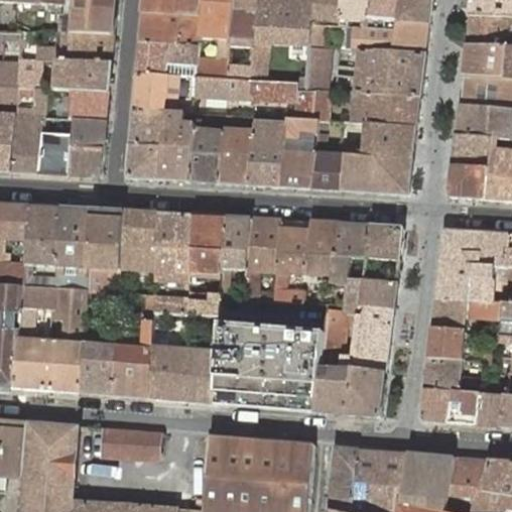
[(64,0),(64,3),(60,30),(69,29),(72,0),(64,0)]
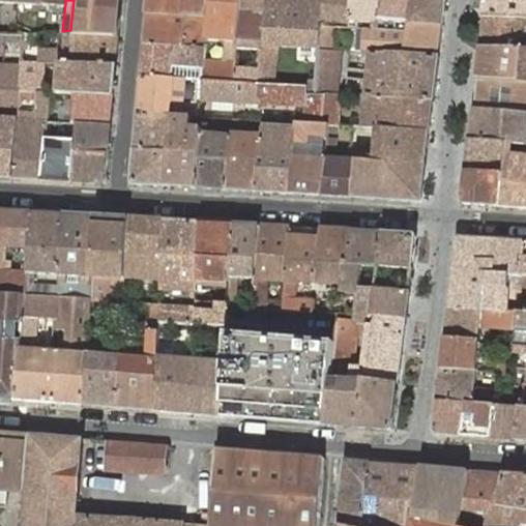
[(115,32),(118,0),(74,0),(70,30),(115,32)]
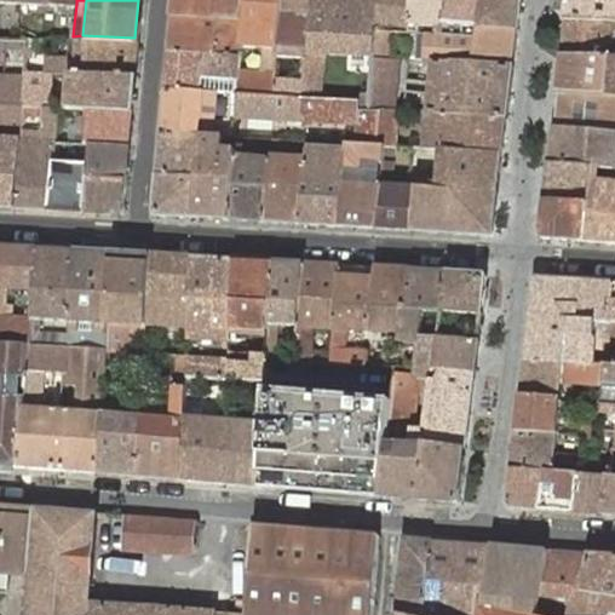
[(171,0),(170,12),(216,16),(240,17),(242,0),(171,0)]
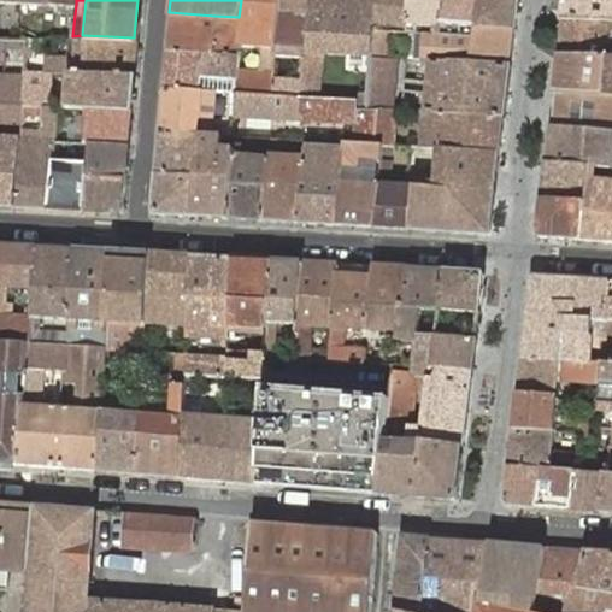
[(236,58),(234,75),(234,80),(233,90),(268,92),(270,65),(271,52),(272,43),(277,0),(241,0),(239,17),(215,16),(211,51),(236,52),(237,42),(260,43),(259,53),(265,54),(263,68),(251,66),(251,59),(236,58)]
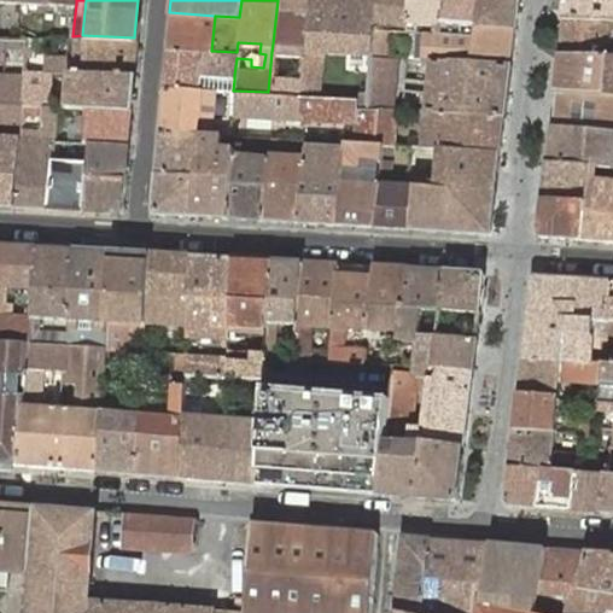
[(270,65),(268,92),(269,93),(296,94),(302,46),(307,0),(278,0),(273,44),(289,45),(287,52),(286,66),(270,65)]
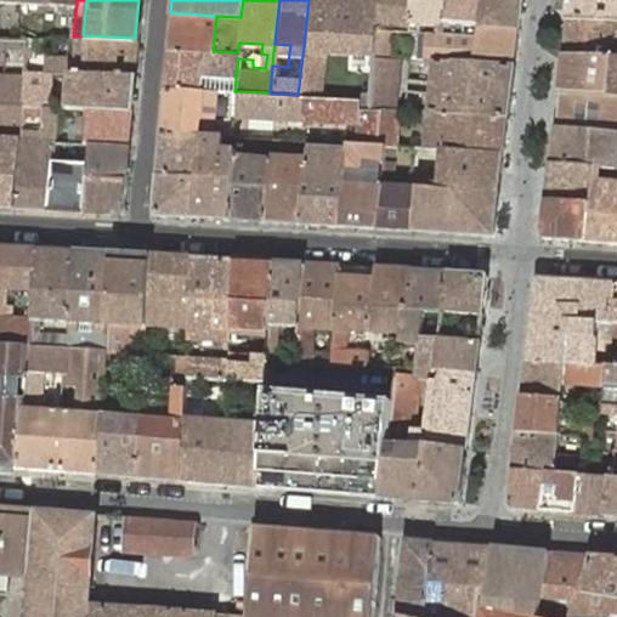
[(309,0),(304,46),(298,95),(330,96),(332,81),(316,80),(315,46),(371,51),(373,27),(374,21),(377,0),(309,0)]
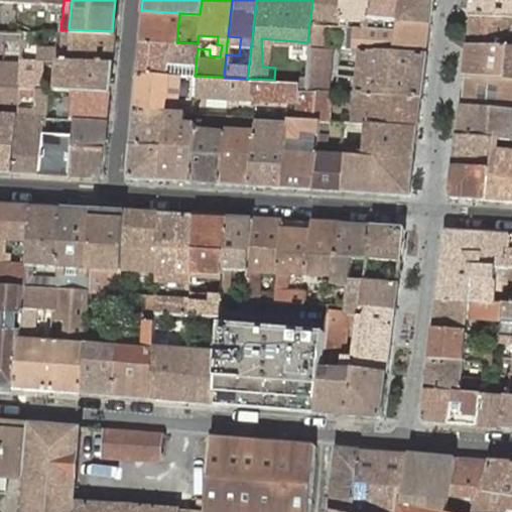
[(312,0),(310,17),(315,18),(315,13),(338,14),(340,0),(312,0)]
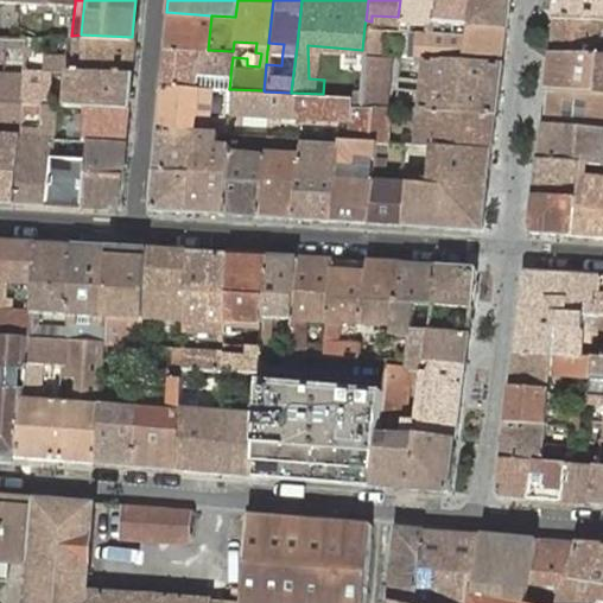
[(400,0),(398,17),(398,23),(397,27),(404,27),(406,27),(407,21),(408,17),(425,18),(425,23),(424,29),(431,29),(431,19),(433,0),(400,0)]
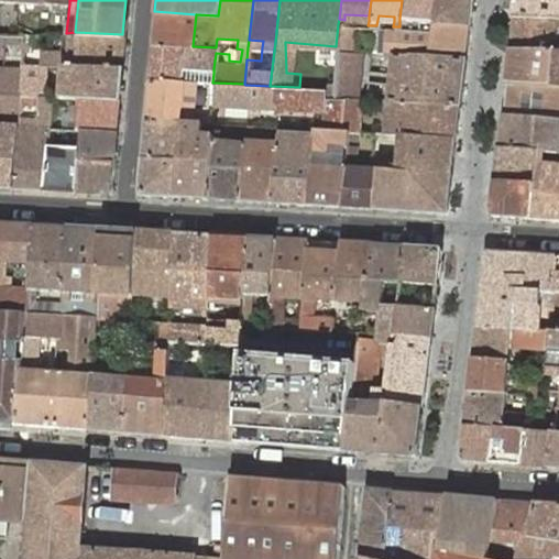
[(402,0),(399,18),(425,20),(433,19),(468,22),(470,0),(402,0)]
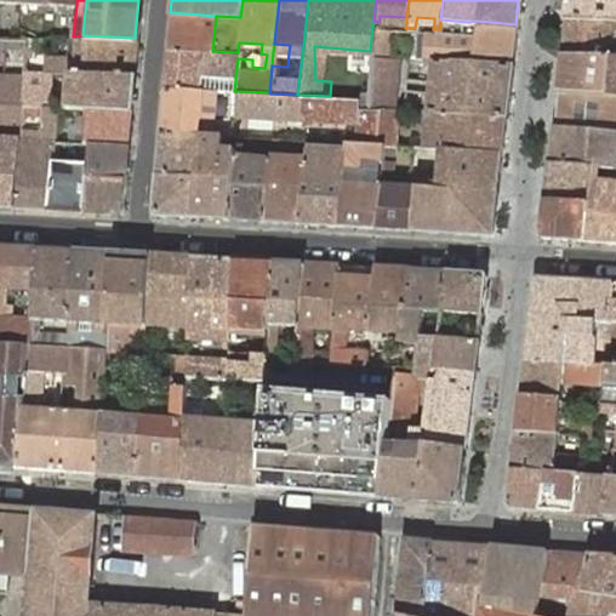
[(565,0),(564,15),(615,17),(615,0),(565,0)]
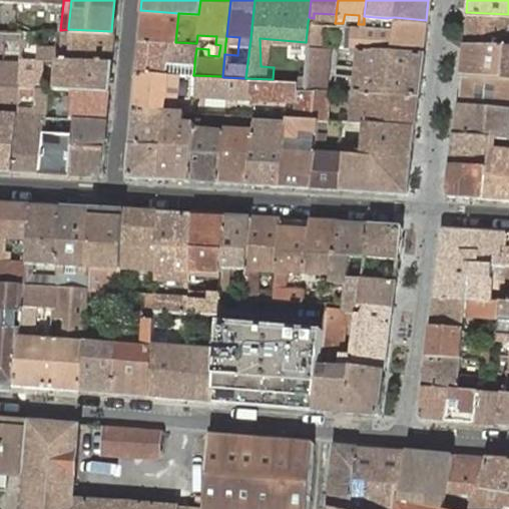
[(140,10),(137,39),(175,42),(178,13),(140,10)]
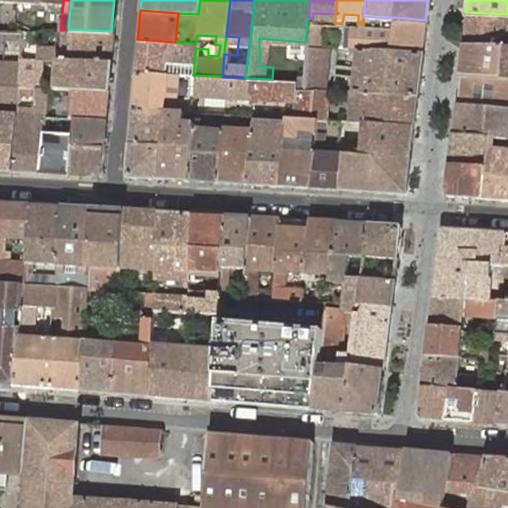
[(507,43),(507,32),(505,32),(507,14),(465,12),(461,42),(507,43)]
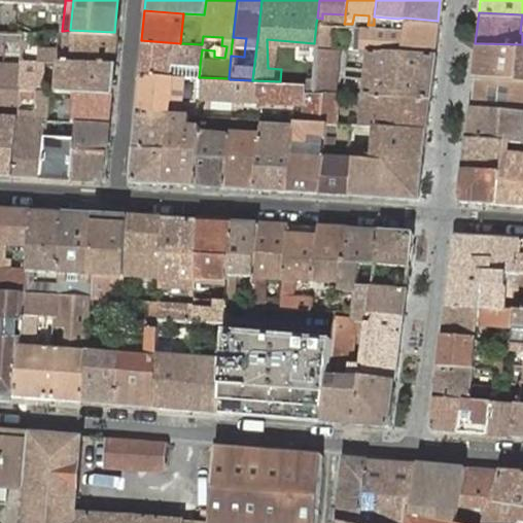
[(397,19),(374,16),(374,25),(396,27),(397,19)]
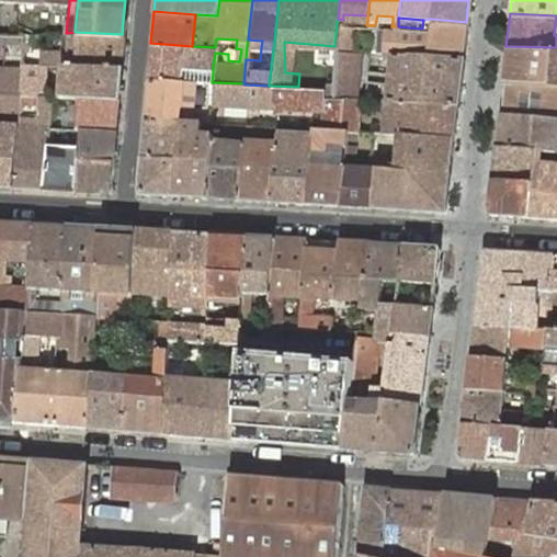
[(375,25),(373,25),(373,36),(393,37),(393,52),(462,56),(466,22),(431,19),(429,29),(422,29),(398,26),(391,26),(375,25)]
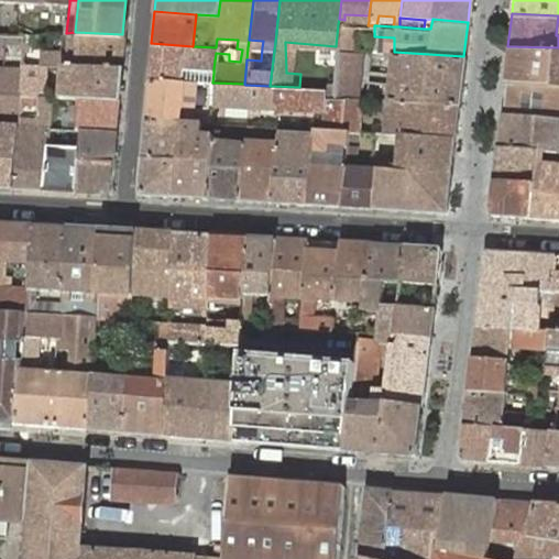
[(338,24),(336,46),(336,48),(346,50),(349,50),(352,24),(338,24)]
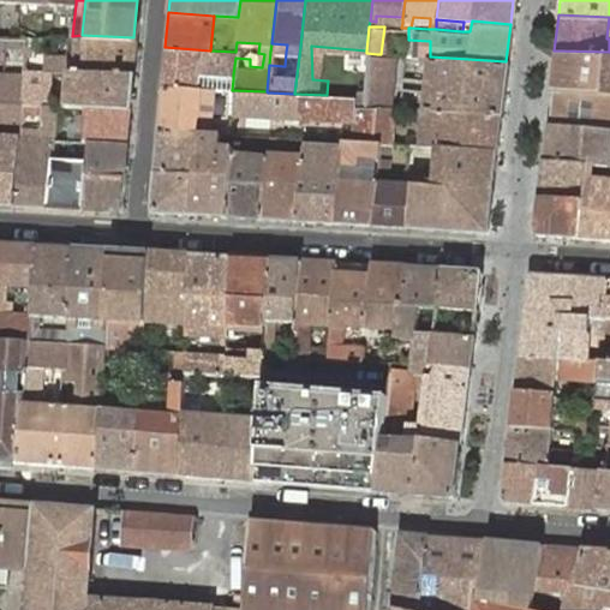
[(25,34),(0,33),(0,43),(15,45),(13,73),(22,73),(23,69),(23,58),(25,34)]
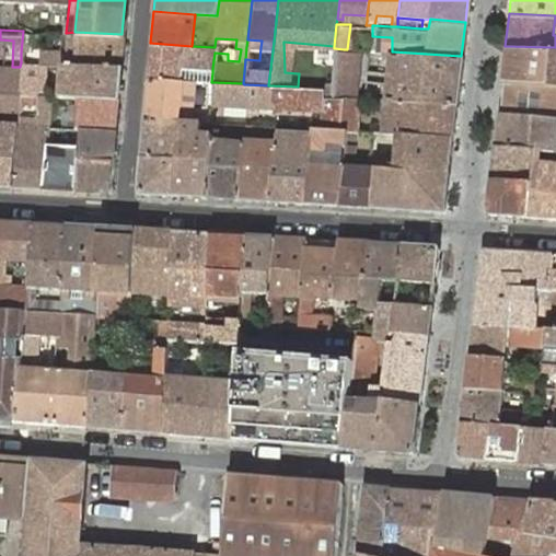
[(119,65),(122,34),(74,32),(66,33),(61,32),(59,54),(21,53),(21,62),(43,62),(59,64),(119,65)]
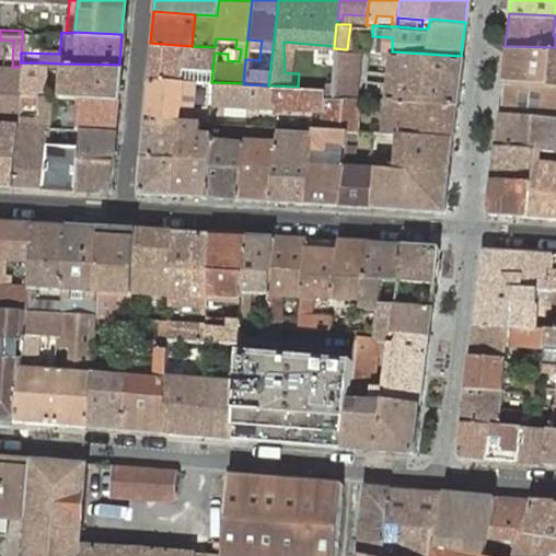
[(150,43),(147,78),(178,80),(181,66),(212,68),(215,53),(215,47),(192,46),(150,43)]
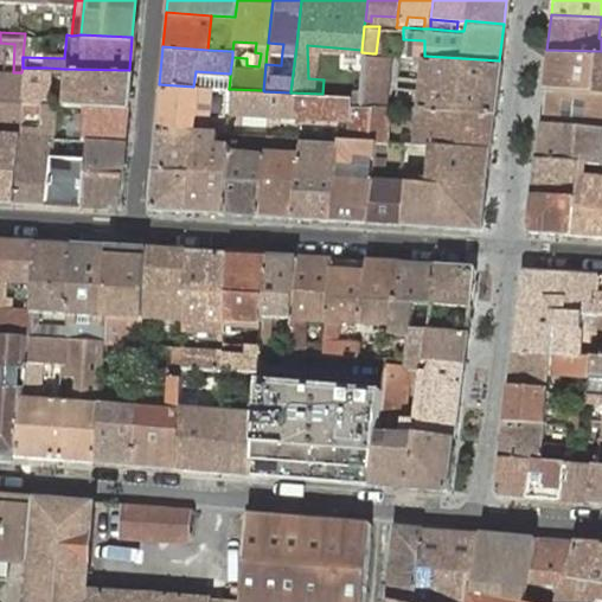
[(601,51),(546,50),(543,84),(601,89),(601,51)]
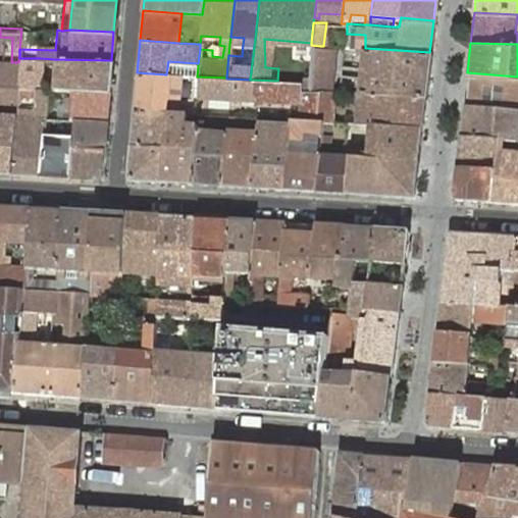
[(356,92),(424,95),(429,52),(365,48),(360,48),(357,85),(356,92)]
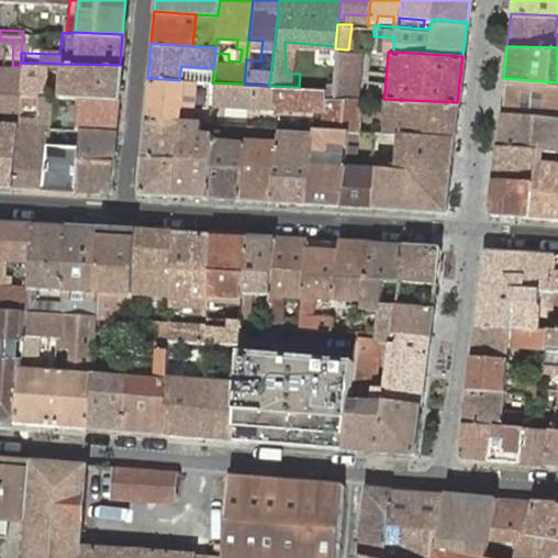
[(43,63),(21,63),(20,67),(19,91),(41,93),(43,63)]
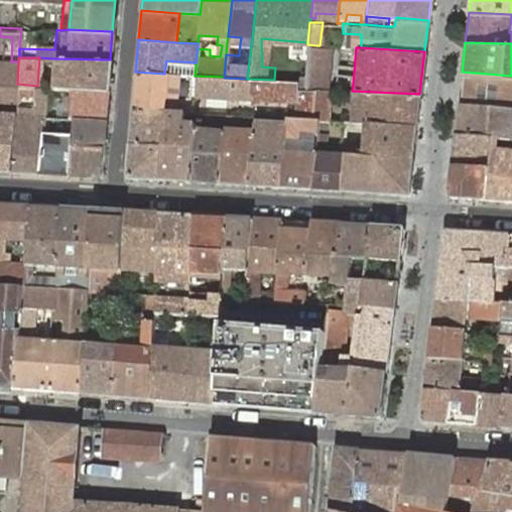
[(107,89),(110,59),(54,58),(51,87),(71,88),(107,89)]
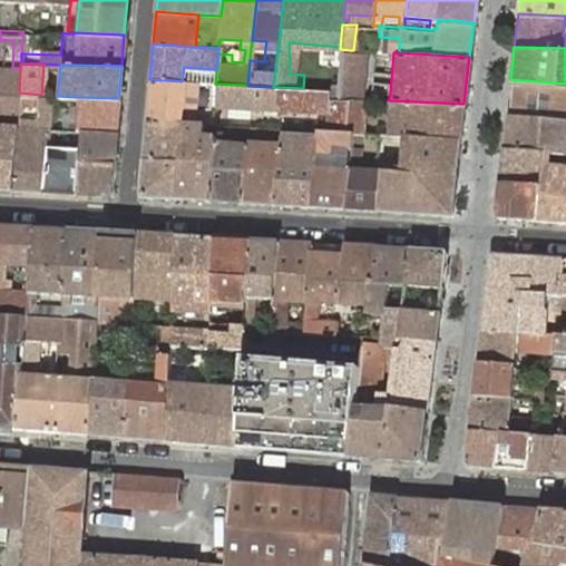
[(19,93),(20,68),(12,68),(0,67),(0,185),(9,186),(15,126),(15,125),(0,124),(0,117),(16,118),(16,114),(17,100),(19,93)]
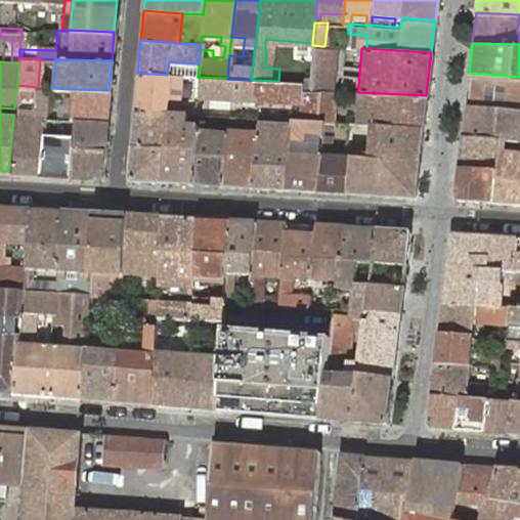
[(169,61),(167,75),(176,76),(177,67),(199,68),(199,63),(169,61)]
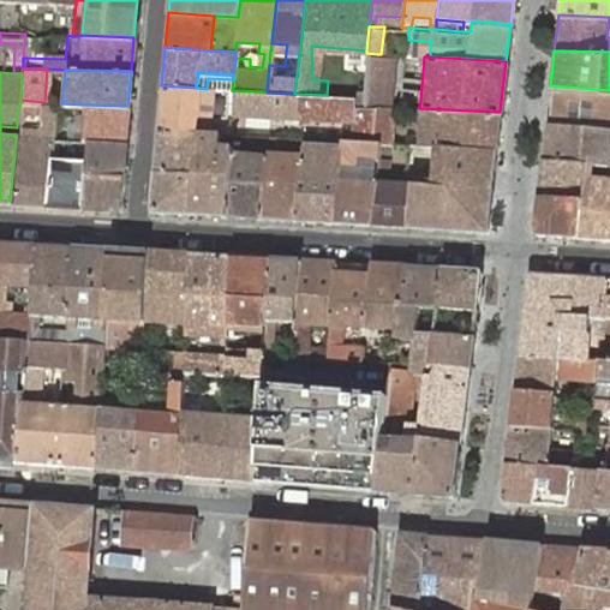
[(352,96),(352,103),(360,105),(362,94),(363,82),(351,81),(348,96),(352,96)]
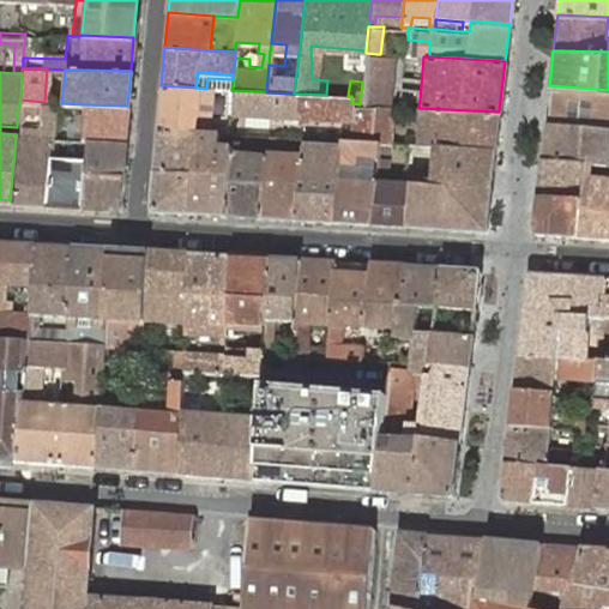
[(157,128),(196,130),(198,120),(202,120),(203,118),(203,114),(225,114),(225,97),(230,97),(229,113),(350,119),(351,103),(351,96),(348,96),(326,95),(294,94),(267,92),(266,91),(231,90),(206,89),(196,88),(161,85),(157,128)]
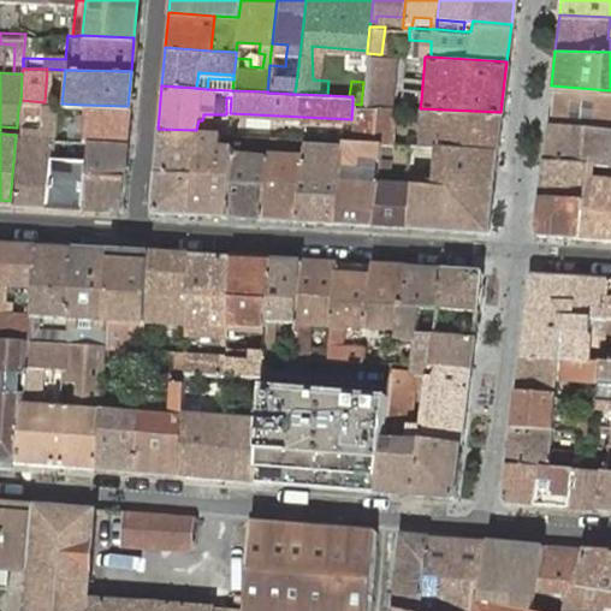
[(610,90),(551,85),(546,122),(610,126),(610,90)]
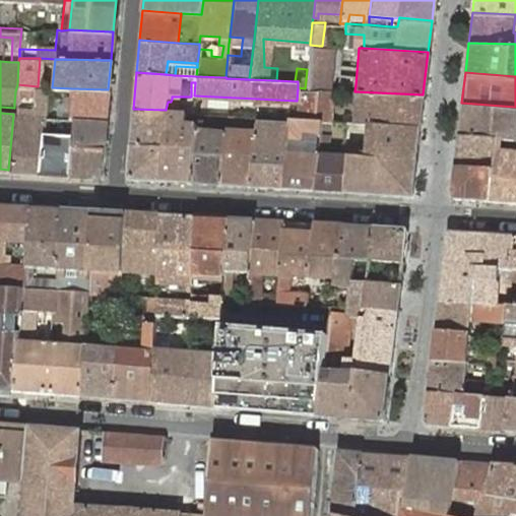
[(355,91),(356,84),(349,83),(350,81),(341,80),(340,90),(349,90),(355,91)]
